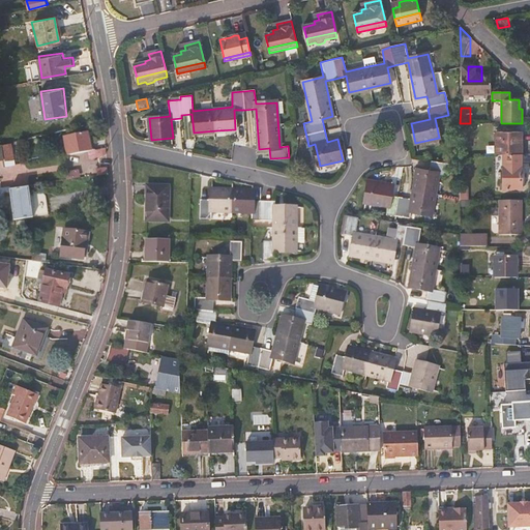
[(93,148),(90,129),(64,134),(67,152),(93,148)]
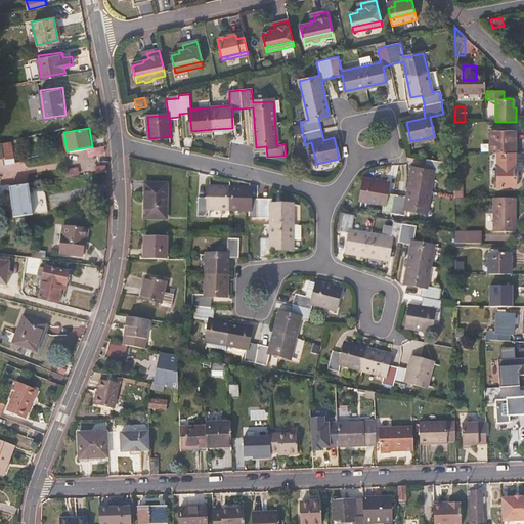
[(516,153),(516,130),(490,130),(490,153),(497,153),(516,153)]
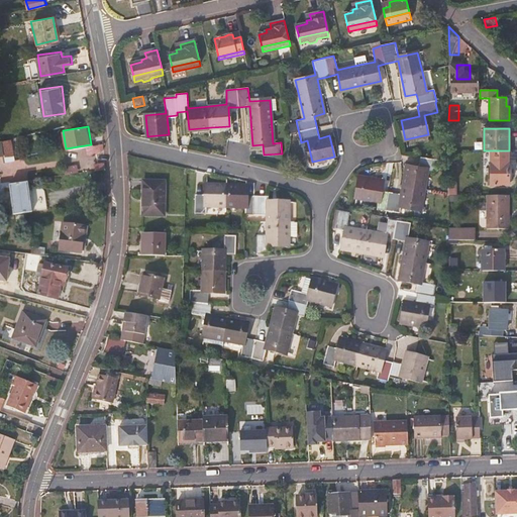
[(0,156),(13,154),(10,138),(0,139),(0,156)]
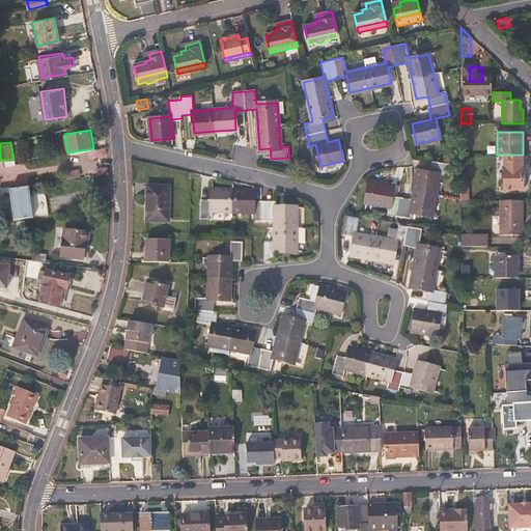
[(107,156),(106,148),(87,150),(88,158),(107,156)]
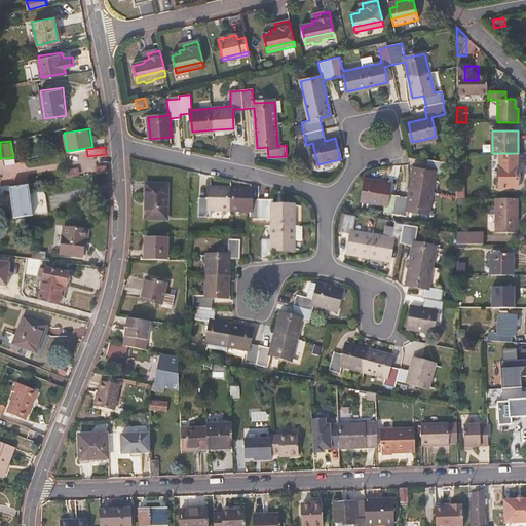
[(518,188),(518,153),(499,153),(498,188),(518,188)]
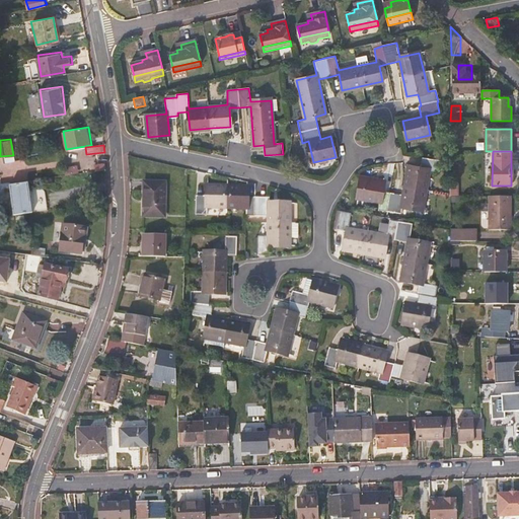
[(423,210),(426,193),(429,171),(438,172),(440,161),(422,158),(420,169),(409,167),(405,189),(404,196),(392,194),(382,193),(383,180),(361,177),(357,199),(380,203),(379,210),(390,212),(401,213),(402,207),(423,210)]
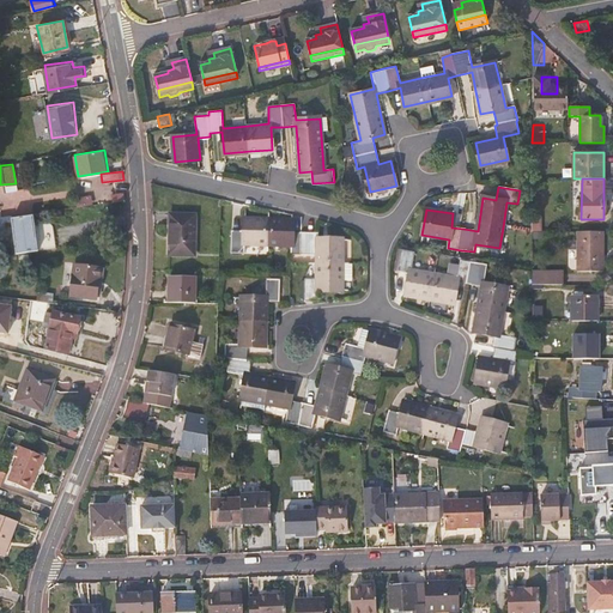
[(568,202),(554,202),(554,213),(568,213),(568,202)]
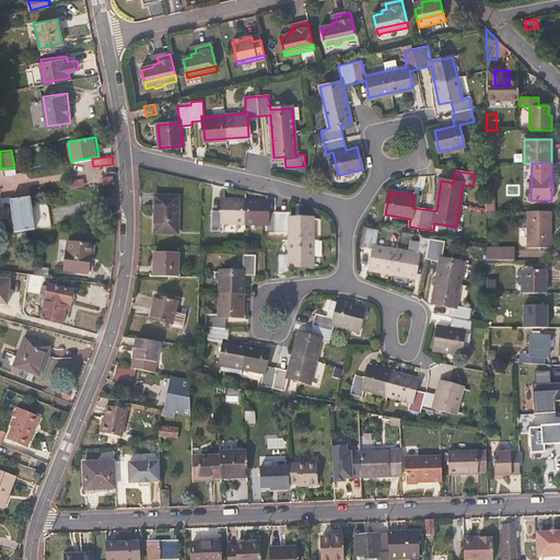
[(31,195),(11,198),(16,231),(36,229),(31,195)]
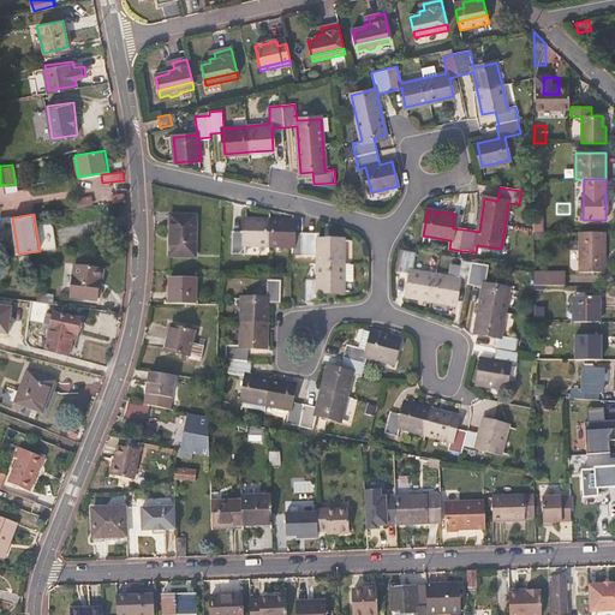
[(195,216),(171,216),(171,257),(195,257),(195,216)]
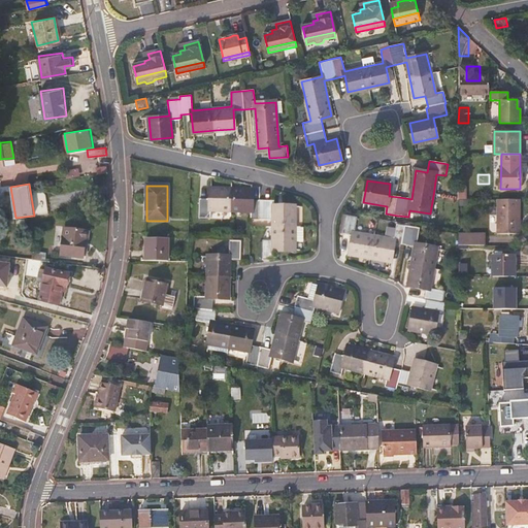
[(251,211),(251,190),(229,190),(211,190),(211,200),(200,200),(199,219),(210,219),(210,210),(229,210),(251,211)]
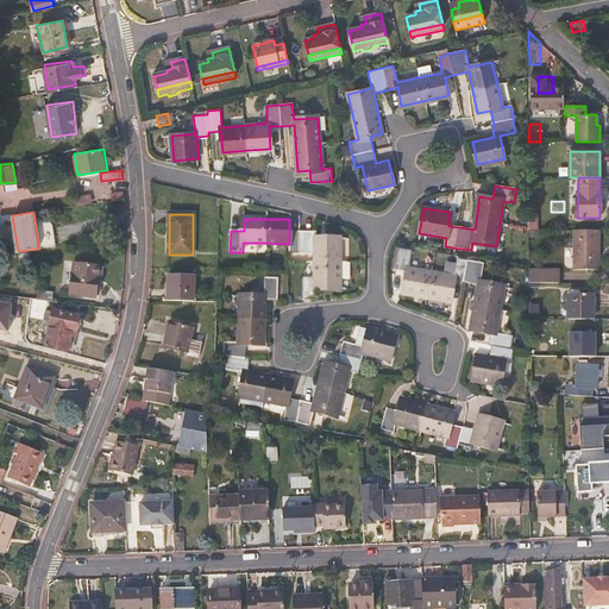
[(598,269),(598,231),(575,231),(575,269),(598,269)]
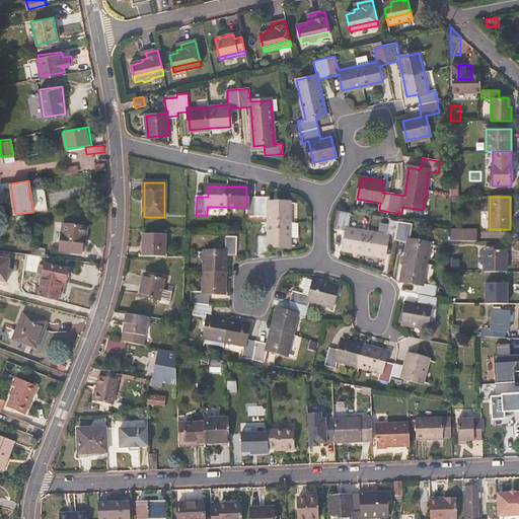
[(289,246),(289,224),(289,204),(269,204),(269,199),(255,198),(254,216),(269,216),(269,224),(269,237),(258,237),(258,254),(270,255),(270,246),(289,246)]
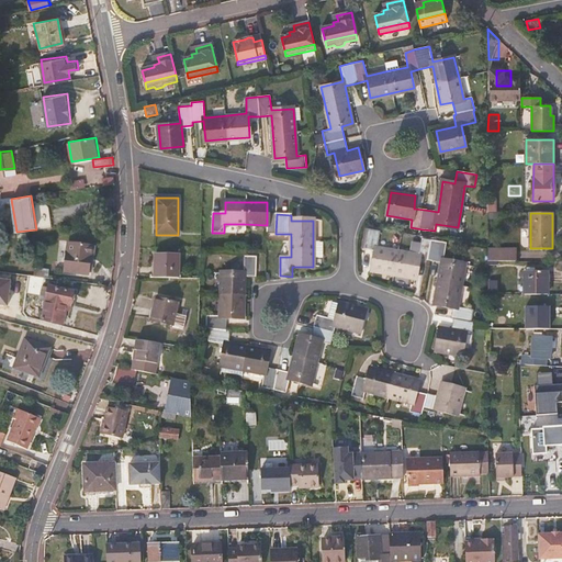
[(444,261),(446,244),(434,242),(423,239),(419,257),(398,253),(377,249),(381,232),(369,229),(364,249),(375,251),(372,271),(395,276),(416,279),(419,259),(430,261),(442,263),(438,287),(435,304),(453,307),(451,318),(454,319),(452,332),(441,329),(437,351),(461,357),(465,335),(472,336),(474,323),(471,323),(473,311),(457,308),(460,291),(465,266),(444,261)]
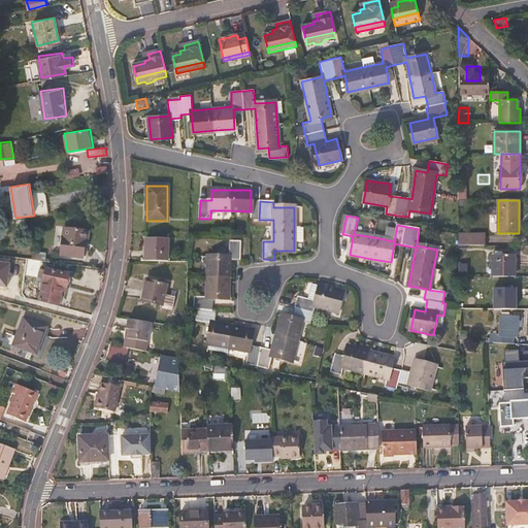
[(86,260),(89,228),(72,226),(64,227),(61,258),(86,260)]
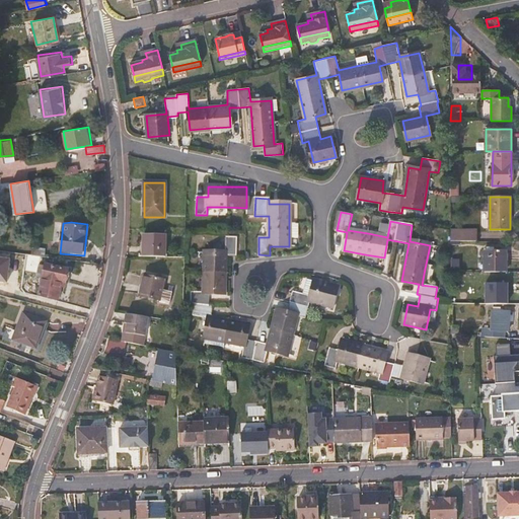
[(475,242),(475,230),(450,230),(450,242),(475,242)]
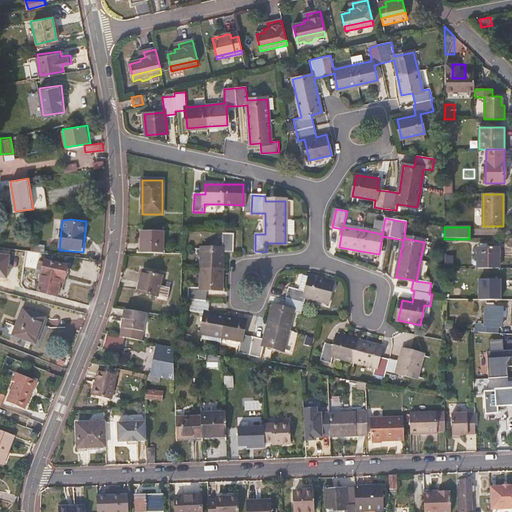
[(163,254),(163,234),(142,233),(142,254),(163,254)]
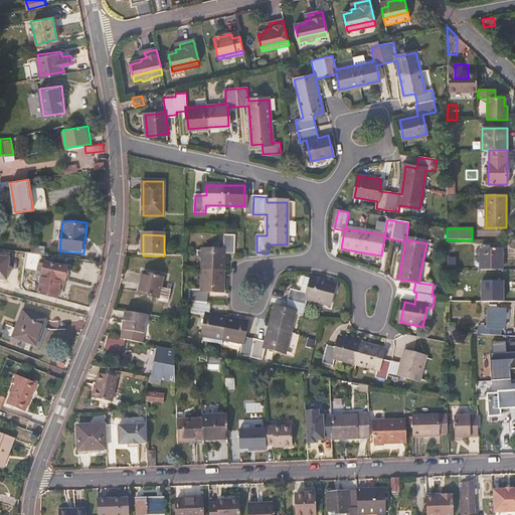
[(239,355),(250,357),(262,360),(266,347),(285,352),(290,333),(295,313),(303,315),(306,306),(307,299),(328,305),(334,284),(313,279),(308,294),(291,289),(287,301),(285,311),(275,309),(270,328),(266,342),(254,340),(242,337),(245,321),(226,318),(209,315),(211,303),(208,303),(208,290),(223,290),(223,272),(224,253),(233,254),(234,236),(223,235),(223,251),(203,250),(202,271),(202,290),(189,290),(189,302),(192,302),(191,314),(205,316),(202,337),(222,340),(241,343),(239,355)]
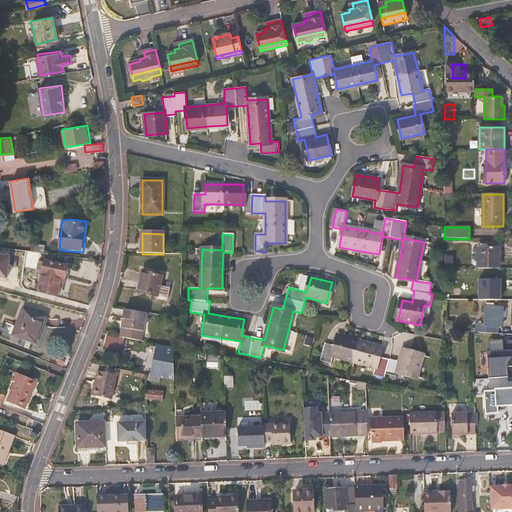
[(499,269),(499,247),(477,247),(477,269),(499,269)]
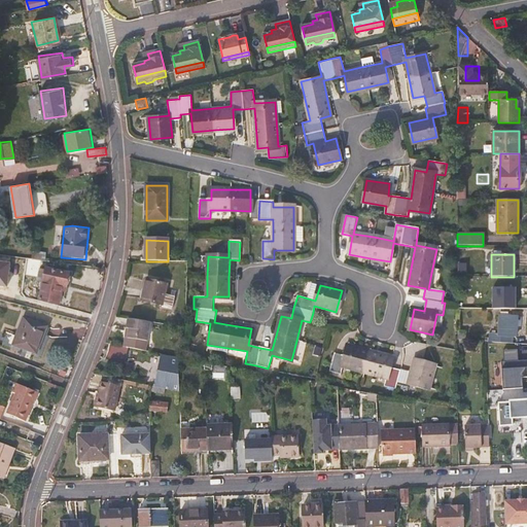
[(60,300),(62,287),(68,289),(71,271),(51,267),(51,268),(43,266),(40,275),(47,277),(42,295),(60,300)]
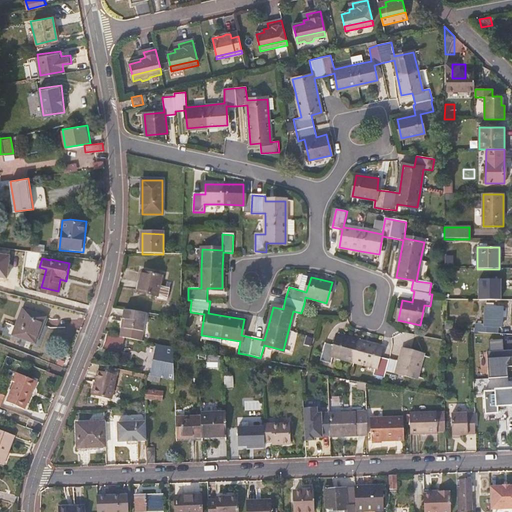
[(162,277),(142,272),(137,292),(167,298),(169,288),(159,286),(162,277)]
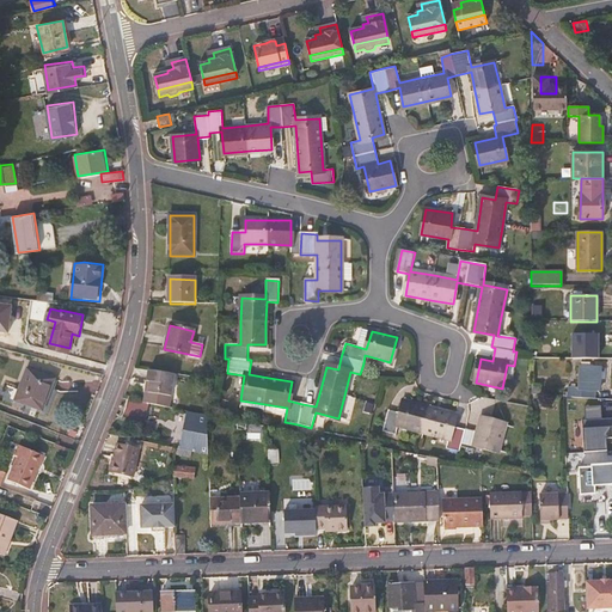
[(55,378),(28,366),(14,399),(42,411),(55,378)]
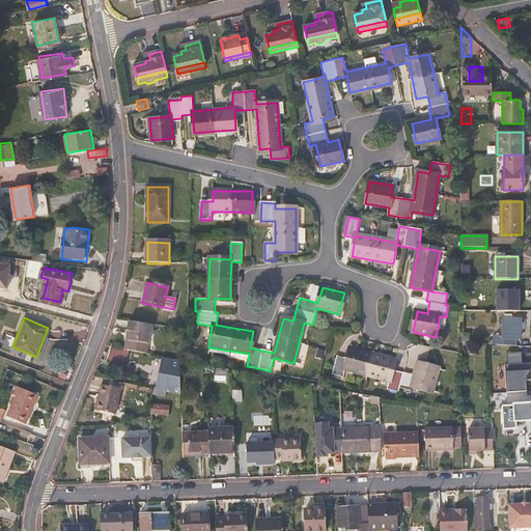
[(520,340),(521,318),(503,317),(502,336),(492,336),(492,344),(515,346),(516,340),(520,340)]
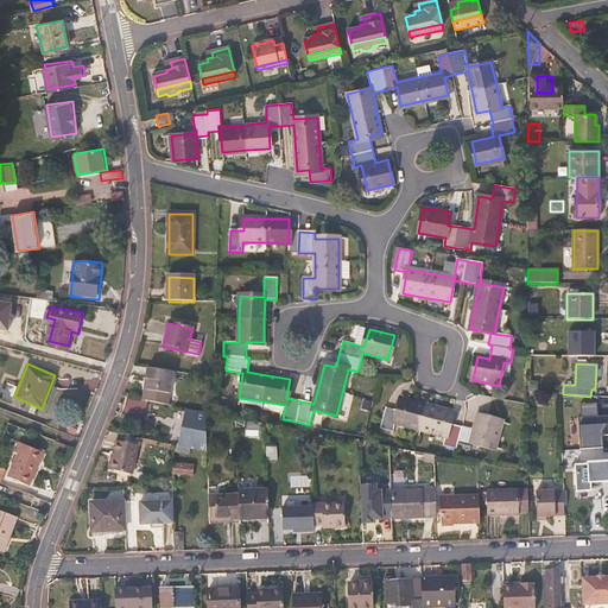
[(166,406),(171,373),(149,369),(147,380),(151,381),(147,403),(150,403),(166,406)]
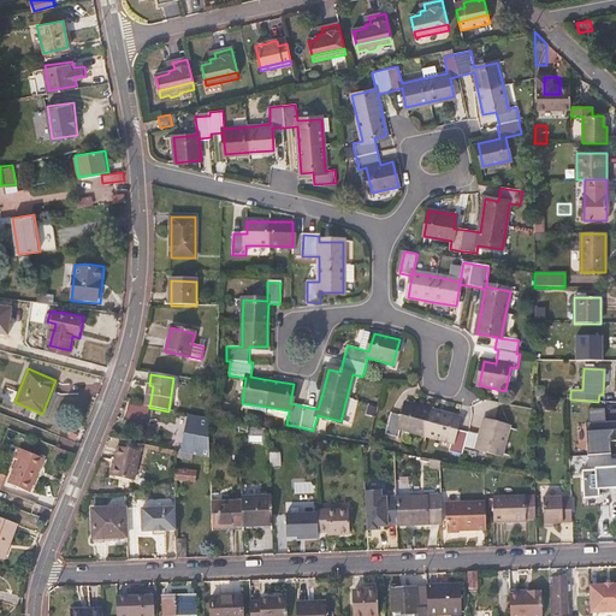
[(544,398),(545,388),(534,386),(534,397),(544,398)]
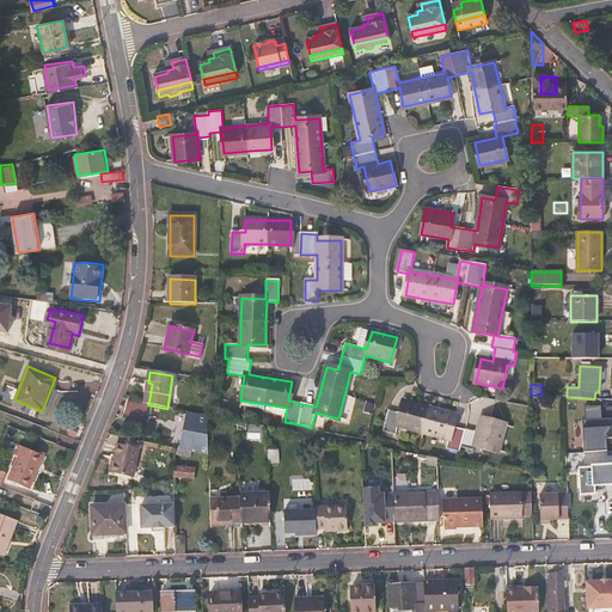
[(147,423),(151,405),(148,405),(145,404),(128,401),(124,418),(147,423)]
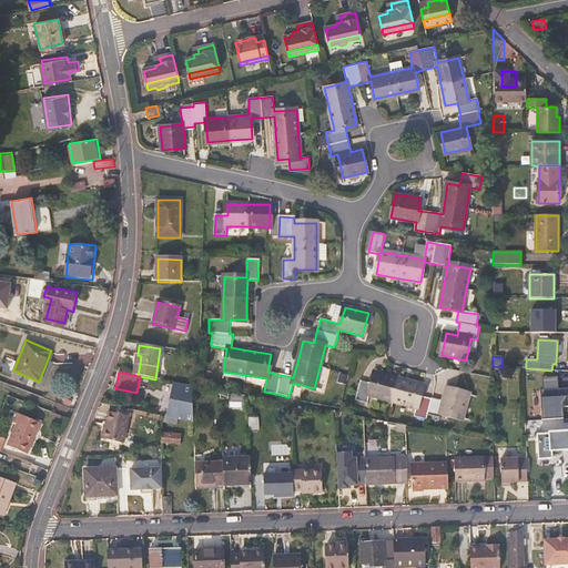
[(419,397),(423,385),(401,379),(375,373),(372,384),(361,381),(355,401),(367,404),(369,396),(394,403),(416,408),(415,416),(426,418),(427,417),(438,421),(440,414),(462,419),(468,394),(446,388),(444,401),(432,398),(430,399),(419,397)]
